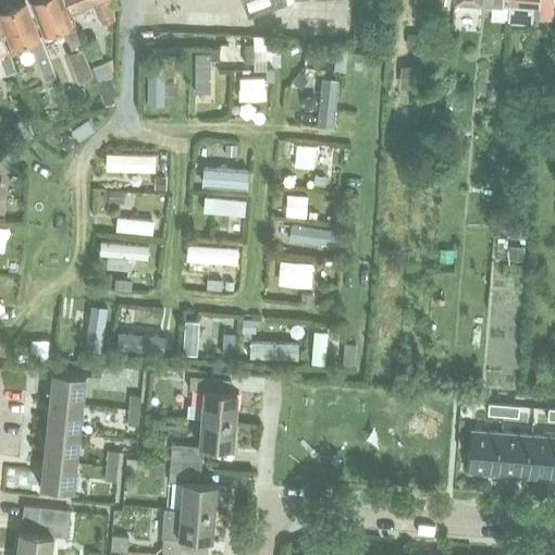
[(91,70),(83,49),(75,28),(74,29),(62,0),(37,0),(32,2),(46,36),(59,31),(61,36),(65,34),(73,53),(69,56),(81,83),(95,76),(91,70)]
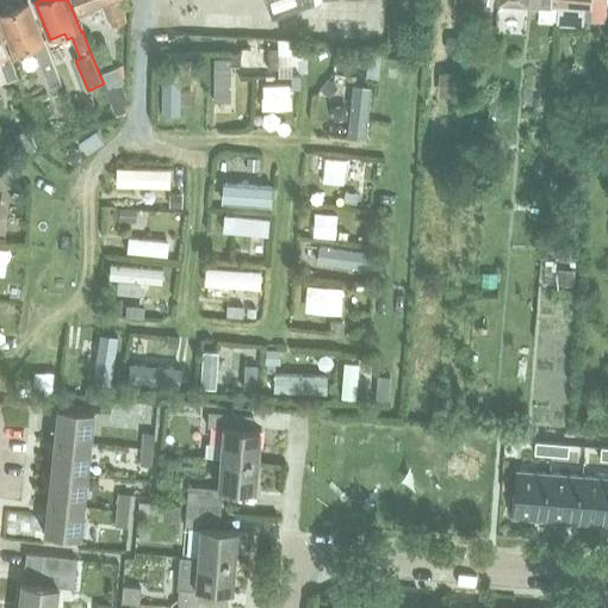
[(74,0),(81,18),(104,10),(109,22),(125,16),(119,0),(74,0)]
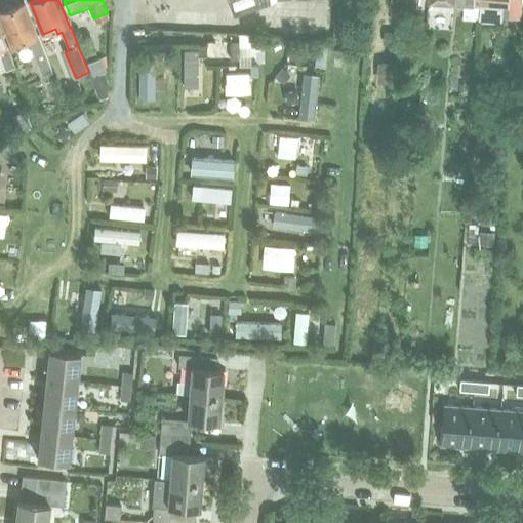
[(394,0),(393,8),(406,9),(407,0),(394,0)]
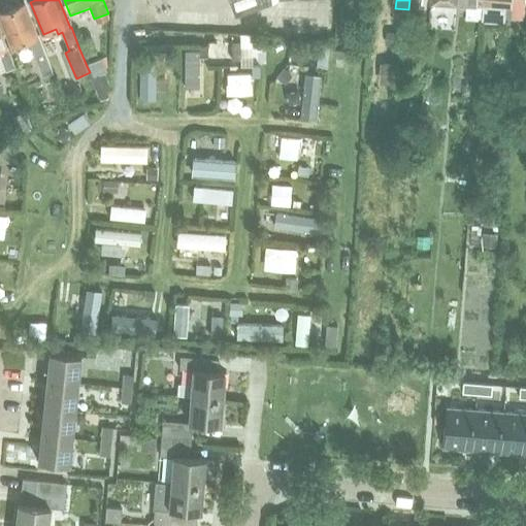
[(425,0),(409,0),(408,9),(424,11),(425,0)]
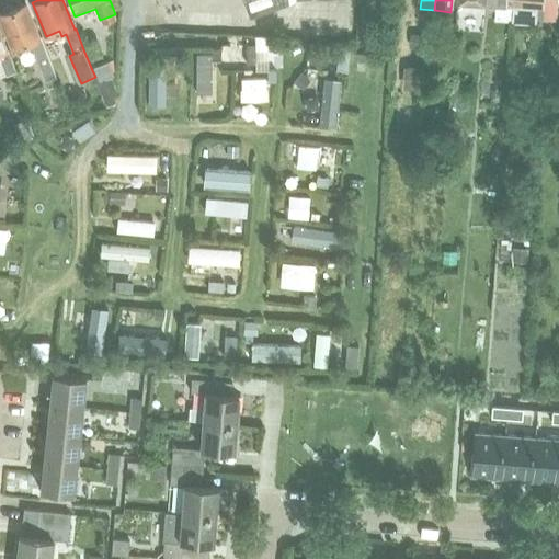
[(461,0),(461,3),(493,7),(499,7),(498,23),(513,24),(514,8),(509,8),(509,0),(461,0)]
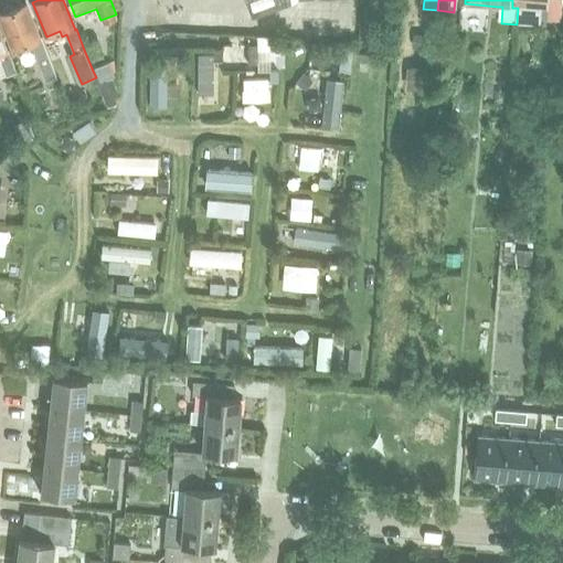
[(512,0),(512,8),(518,8),(517,24),(543,27),(543,20),(549,20),(549,10),(550,0),(512,0)]
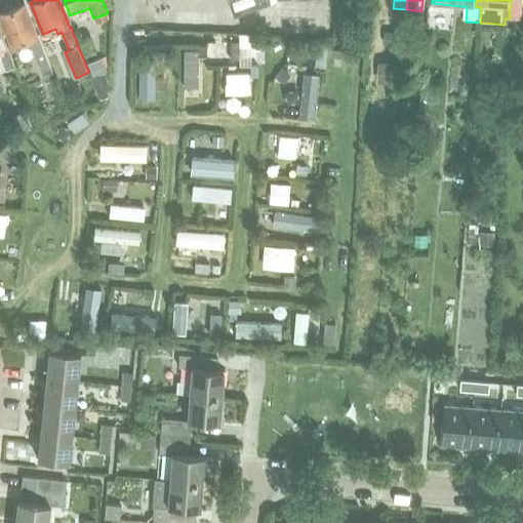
[(511,0),(510,9),(510,18),(522,19),(522,0),(511,0)]
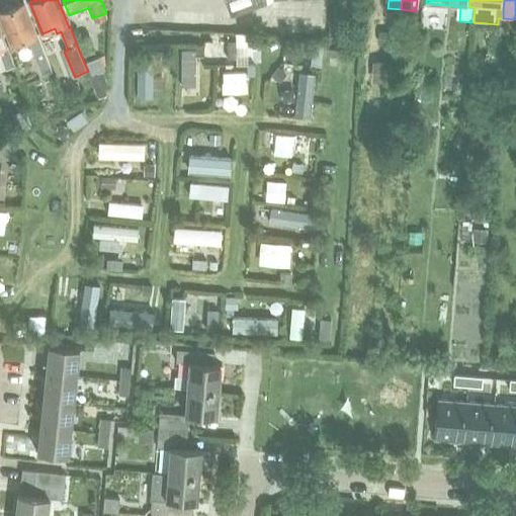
[(54,73),(48,59),(38,34),(37,35),(25,4),(0,13),(0,14),(12,46),(28,38),(44,77),(54,73)]
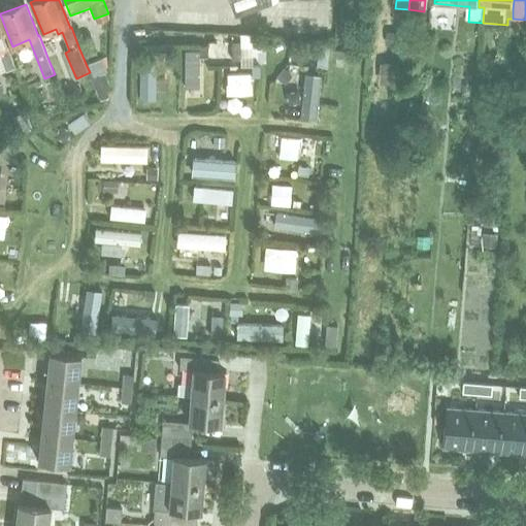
[(6,72),(17,68),(8,47),(7,48),(0,30),(0,51),(2,51),(3,56),(0,57),(6,72)]
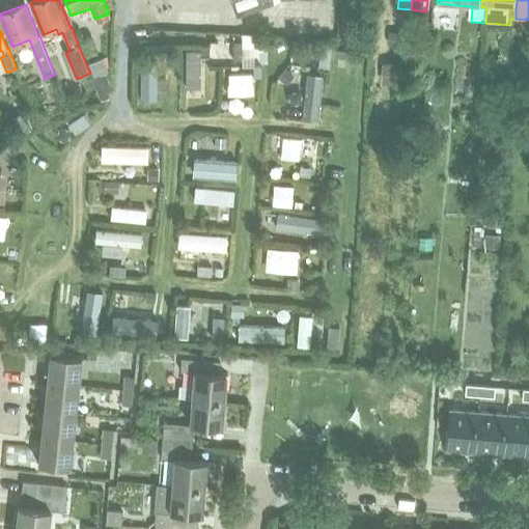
[(390,34),(389,47),(400,48),(401,35),(390,34)]
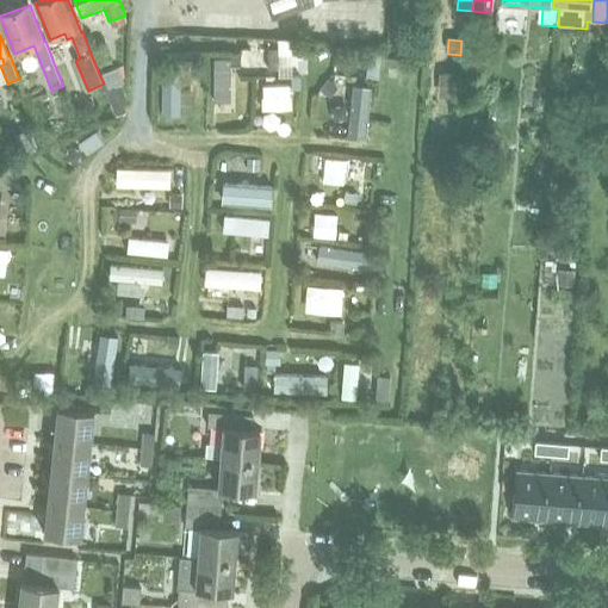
[(249,63),(253,63),(253,64),(285,64),(285,49),(253,50),(253,51),(248,51),(249,63)]
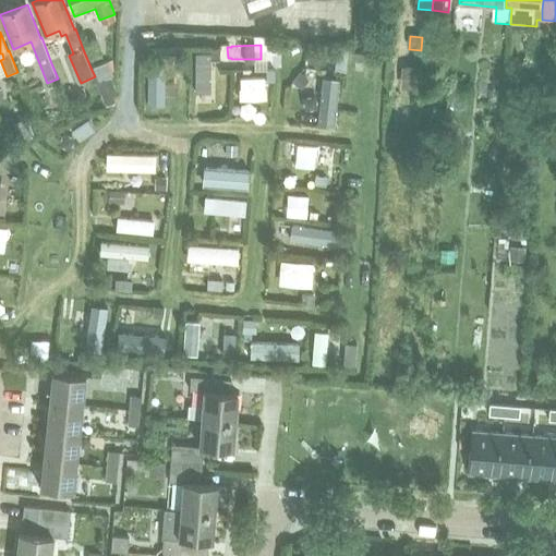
[(108,63),(92,70),(95,76),(97,83),(111,76),(115,75),(108,63)]
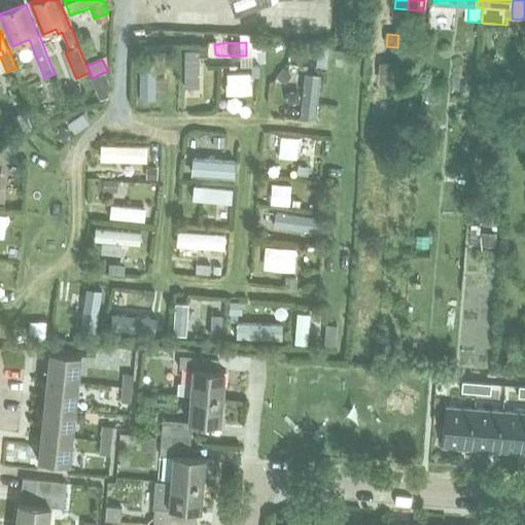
[(382,64),(381,84),(395,85),(396,65),(382,64)]
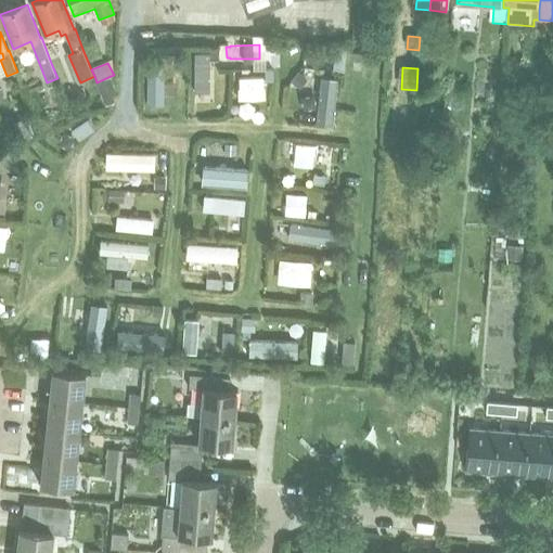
[(299,75),(291,84),(304,94),(311,85),(299,75)]
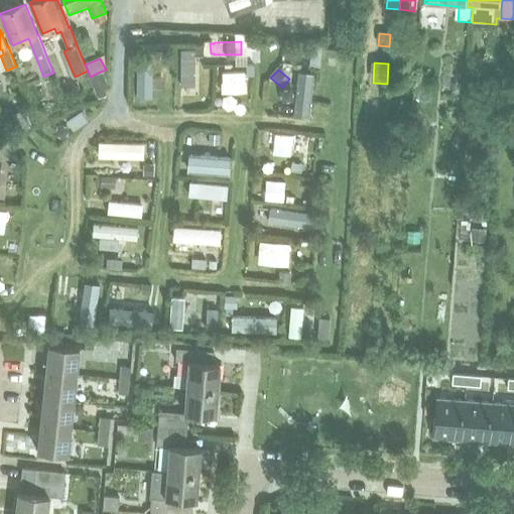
[(90,77),(89,77),(99,100),(106,96),(108,83),(103,71),(90,77)]
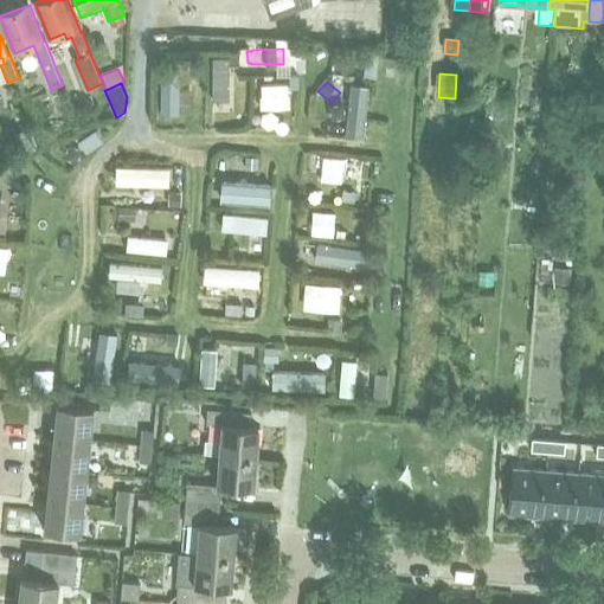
[(360,143),(366,94),(348,91),(342,141),(360,143)]
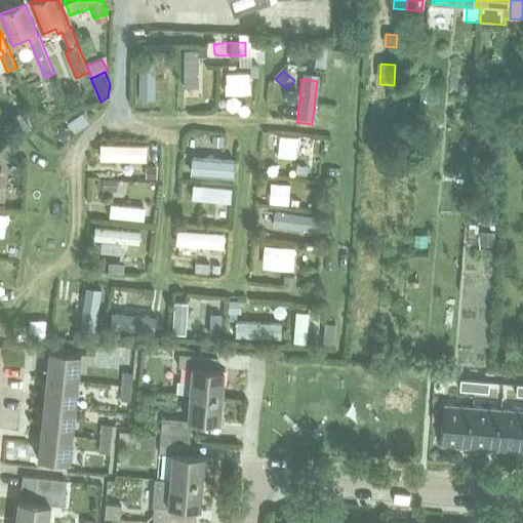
[(456,111),(455,121),(468,122),(469,111),(456,111)]
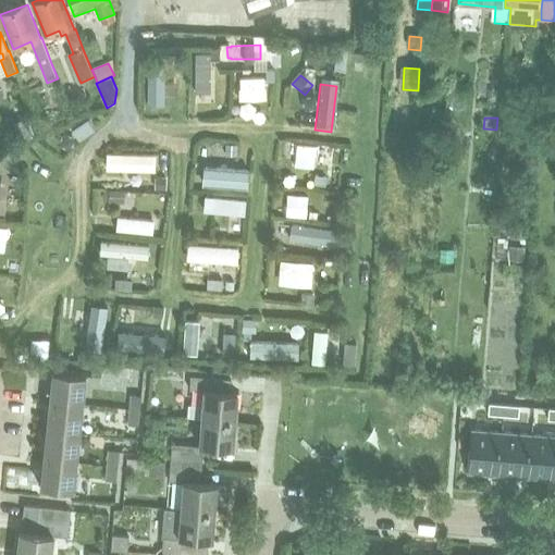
[(27,128),(20,131),(24,142),(32,138),(27,128)]
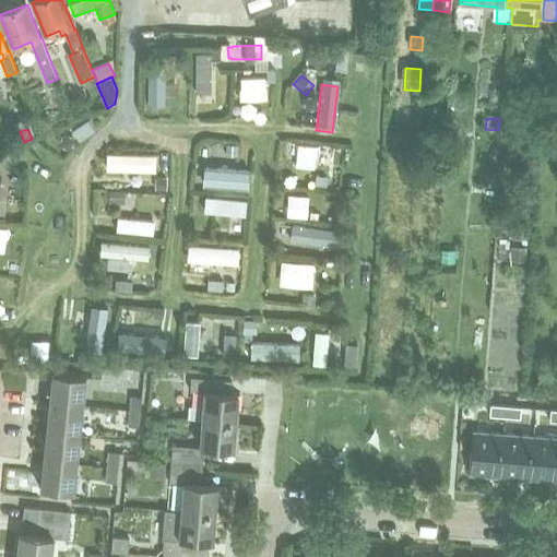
[(531,161),(530,174),(541,175),(541,162),(531,161)]
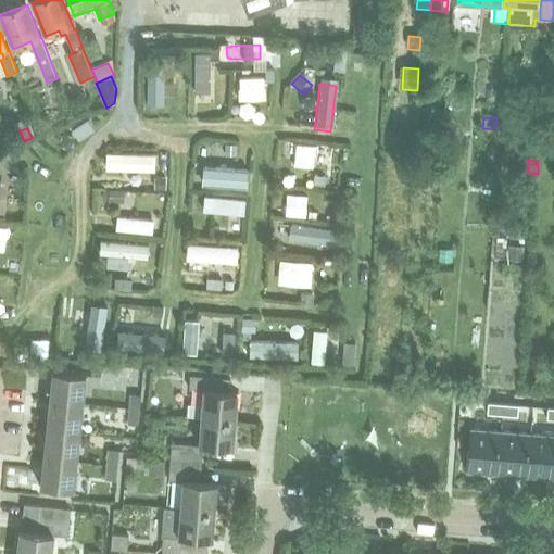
[(511,183),(510,200),(525,201),(526,184),(511,183)]
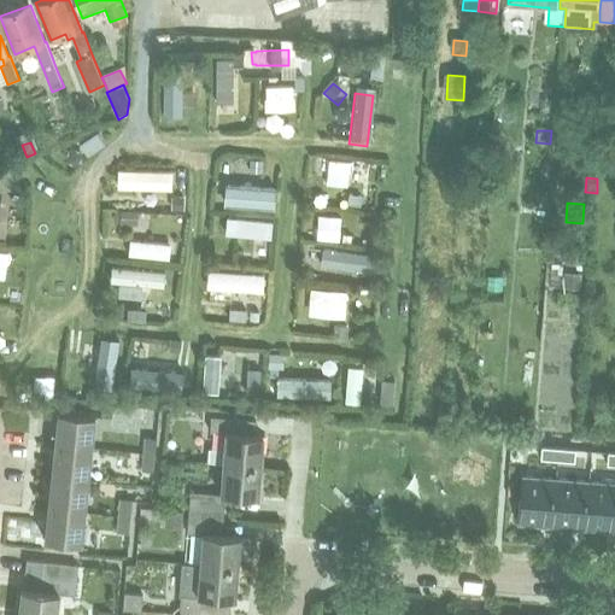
[(568,228),(568,238),(580,239),(580,229),(568,228)]
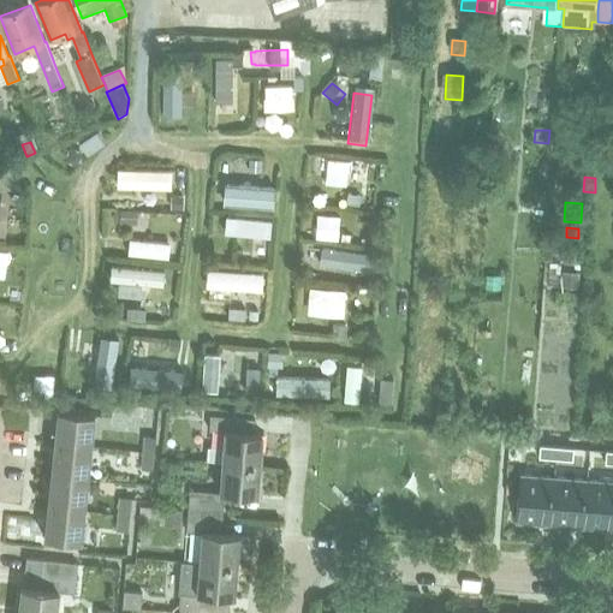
[(565,256),(565,267),(581,268),(582,257),(565,256)]
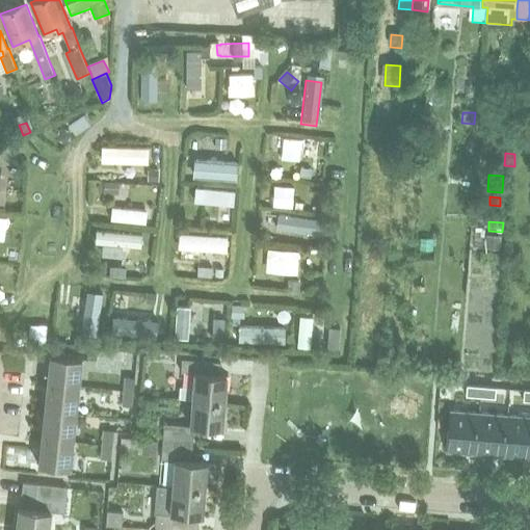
[(487,238),(486,252),(501,253),(502,238),(487,238)]
